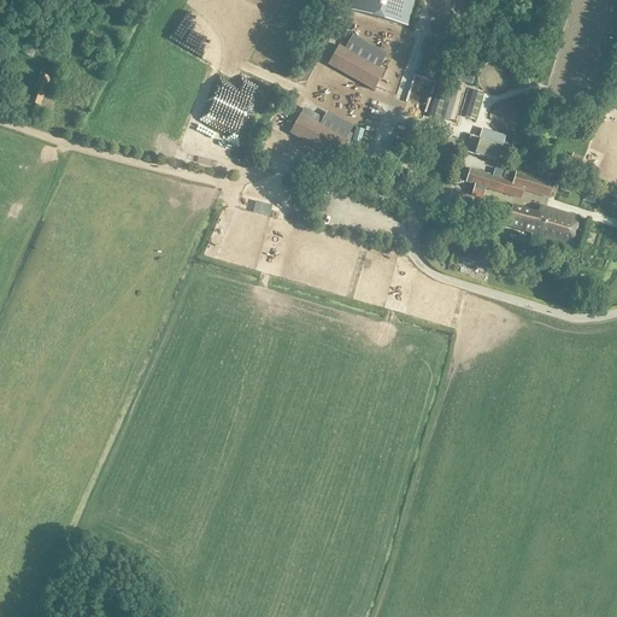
[(357,0),(354,10),(409,25),(416,0),(357,0)]
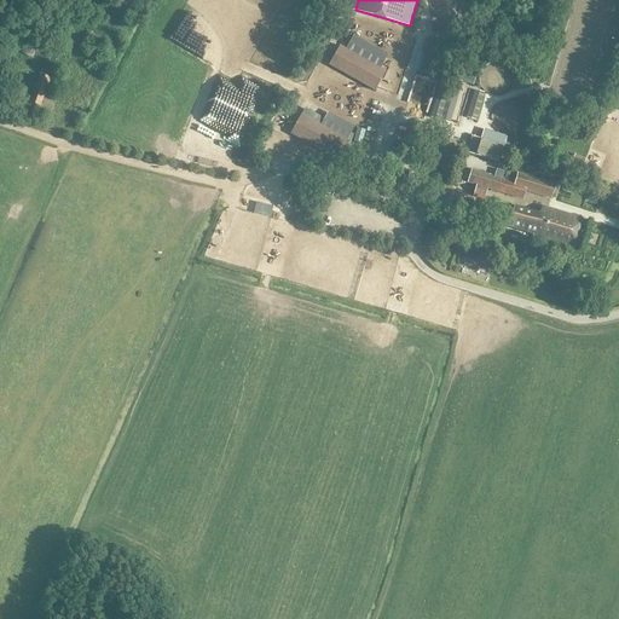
[(389,56),(354,35),(347,50),(383,70),(389,56)]
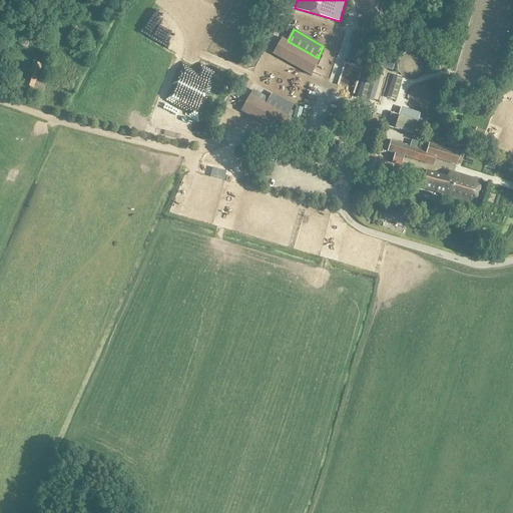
[(288,41),(282,38),(272,54),(311,76),(320,59),(318,58),(288,41)]
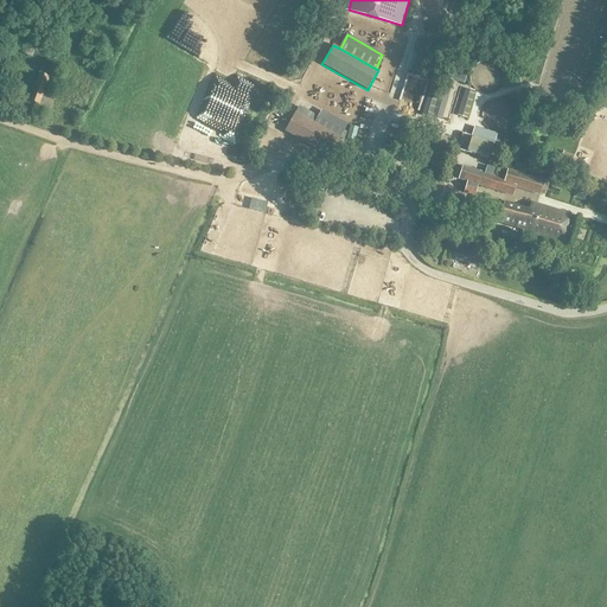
[(416,59),(410,72),(426,78),(430,65),(416,59)]
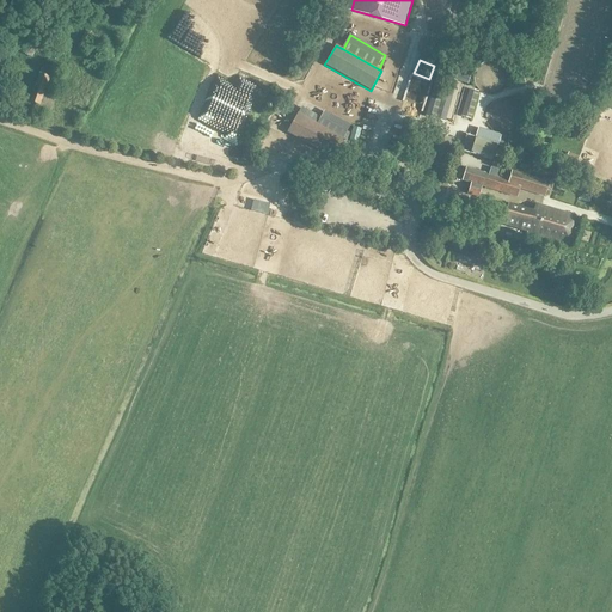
[(29,102),(40,105),(51,71),(42,67),(29,102)]
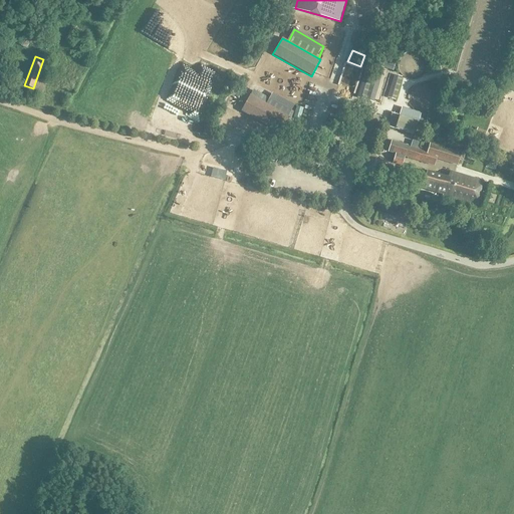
[(375,65),(393,71),(396,62),(378,57),(375,65)]
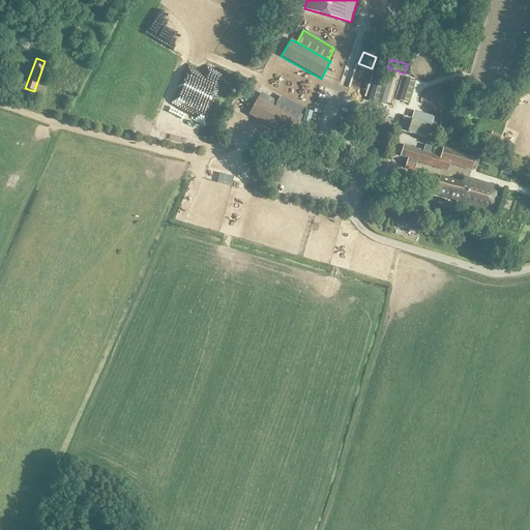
[(208,116),(221,85),(190,74),(186,84),(192,87),(194,100),(203,99),(204,105),(196,106),(195,102),(192,104),(193,107),(187,106),(178,107),(179,113),(179,114),(182,116),(183,120),(179,119),(179,120),(184,122),(184,123),(186,124),(186,118),(197,117),(198,122),(204,121),(206,116),(208,116)]
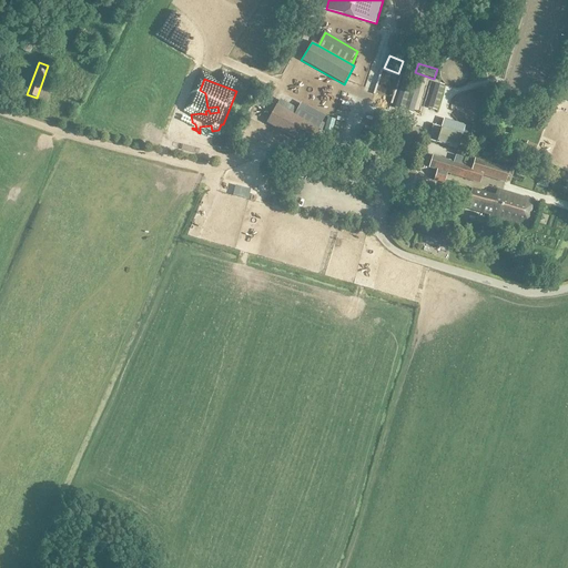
[(404,110),(413,113),(421,85),(412,82),(406,102),(405,102),(404,108),(404,110)]
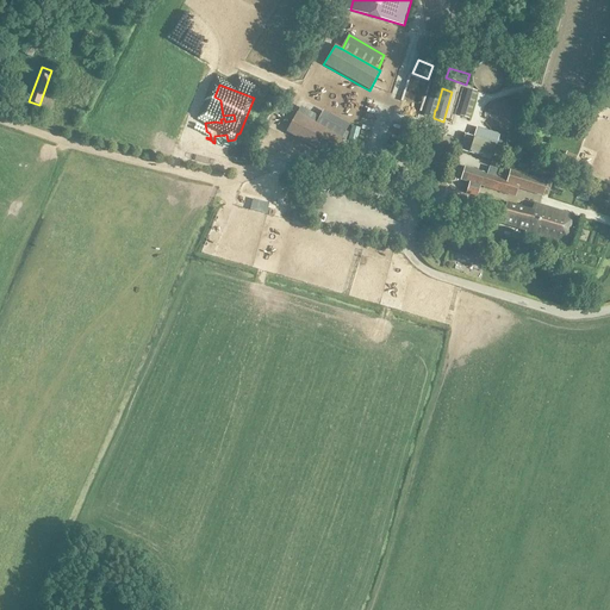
[(467,88),(460,116),(471,118),(478,91),(467,88)]
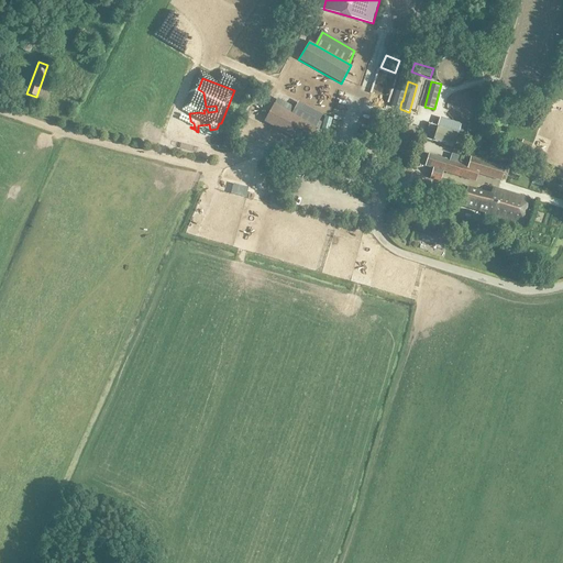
[(319,122),(277,99),(274,105),(274,103),(264,122),(306,145),(316,128),(319,122)]
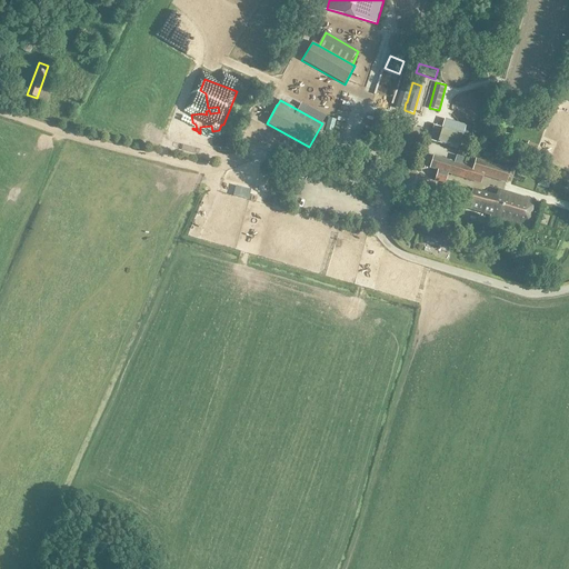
[(438,143),(459,149),(463,136),(470,138),(473,128),(445,119),(441,128),(435,126),(429,141),(438,143)]
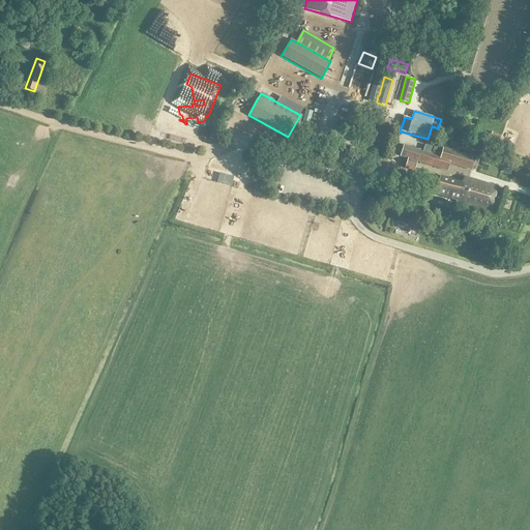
[(364,156),(382,162),(394,121),(386,118),(376,116),(364,156)]
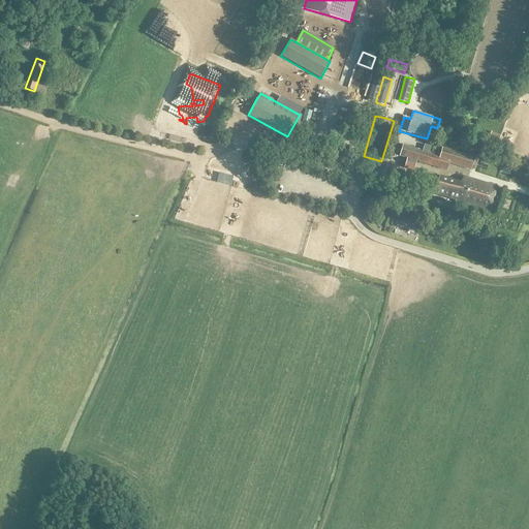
[(402,167),(414,172),(417,161),(446,170),(449,163),(471,169),(475,158),(443,148),(440,156),(421,151),(408,147),(402,167)]
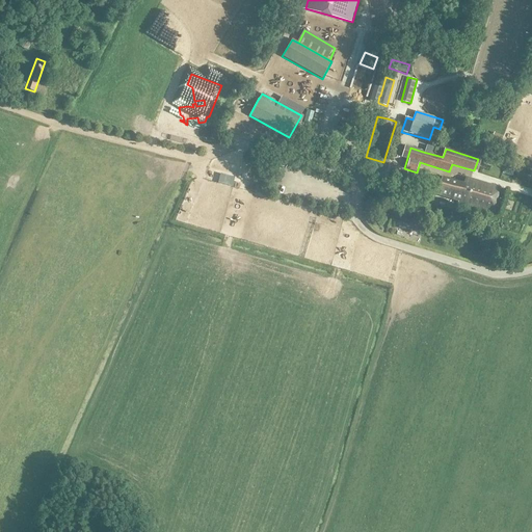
[(220,174),(218,182),(234,185),(235,176),(220,174)]
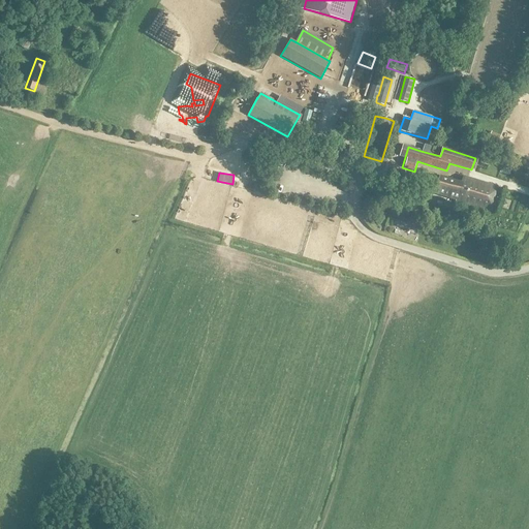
[(456,199),(455,203),(490,213),(499,186),(496,185),(463,177),(462,183),(439,177),(434,194),(456,199)]
